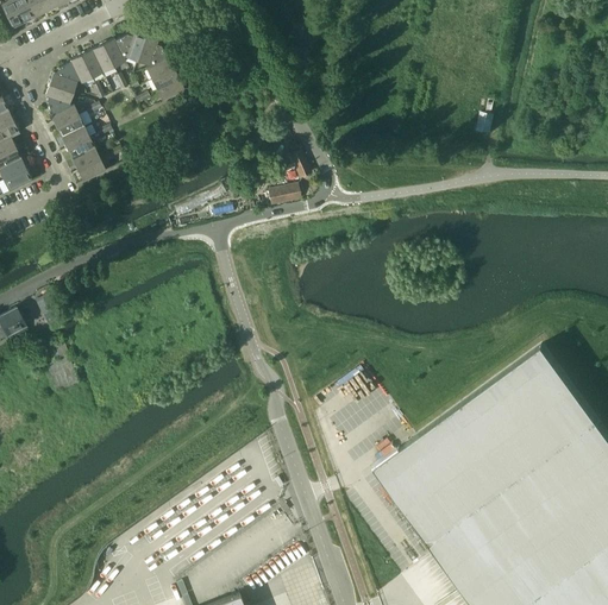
[(25,0),(16,0),(13,1),(24,24),(35,19),(25,0)]
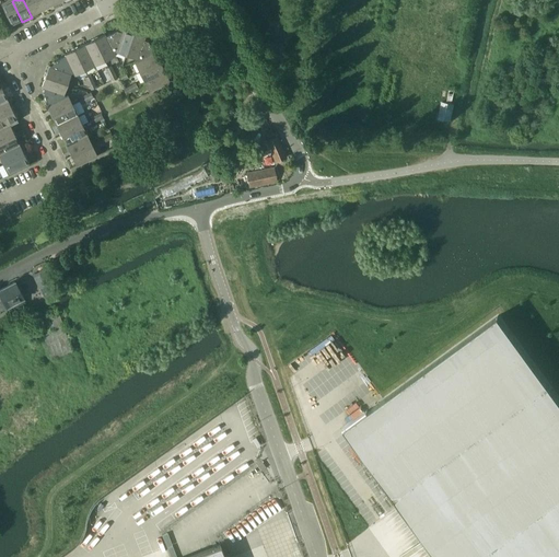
[(42,12),(36,0),(23,0),(32,18),(42,12)]
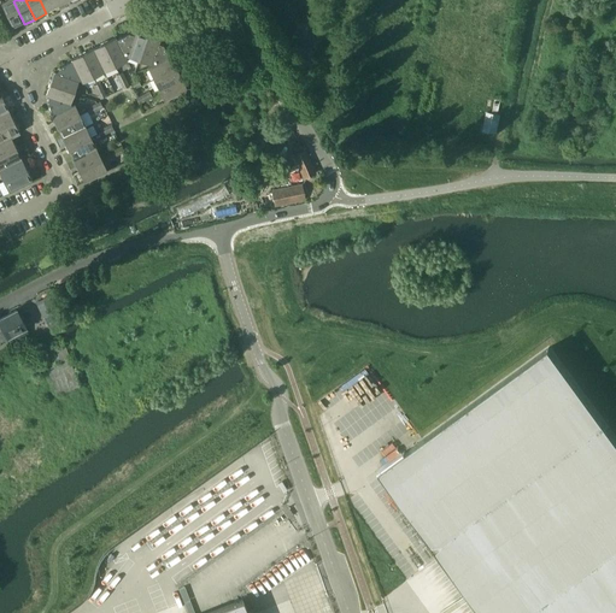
[(58,9),(53,0),(40,0),(46,13),(58,9)]
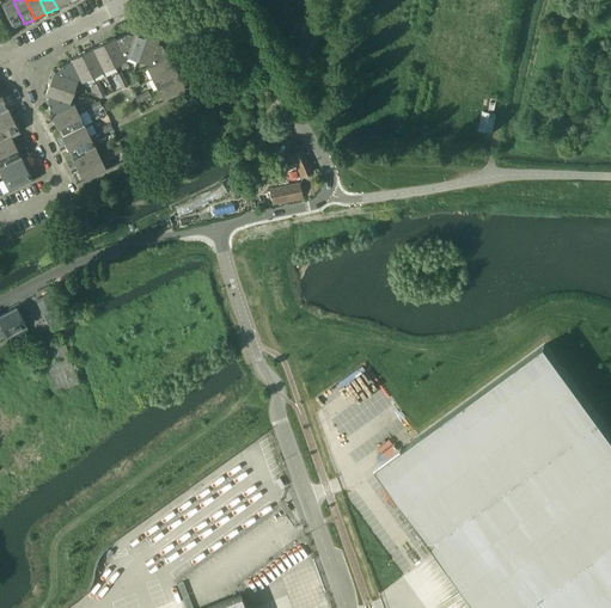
[(13,1),(1,7),(13,30),(24,24),(13,1)]
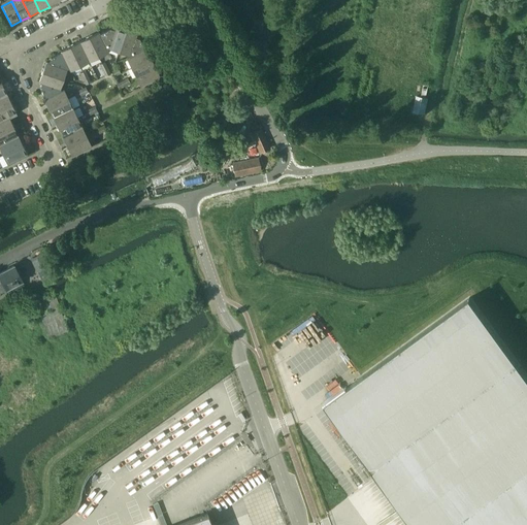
[(126,34),(116,30),(114,33),(116,33),(109,51),(119,55),(126,34)]
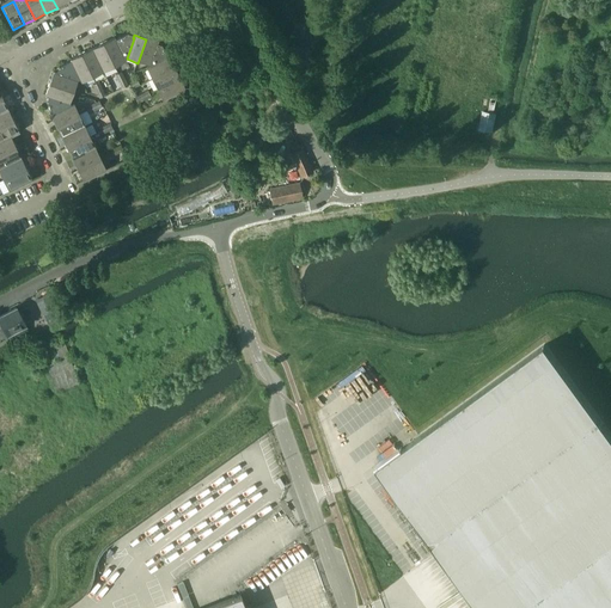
[(128,37),(116,42),(124,60),(127,59),(134,38),(133,38),(128,37)]
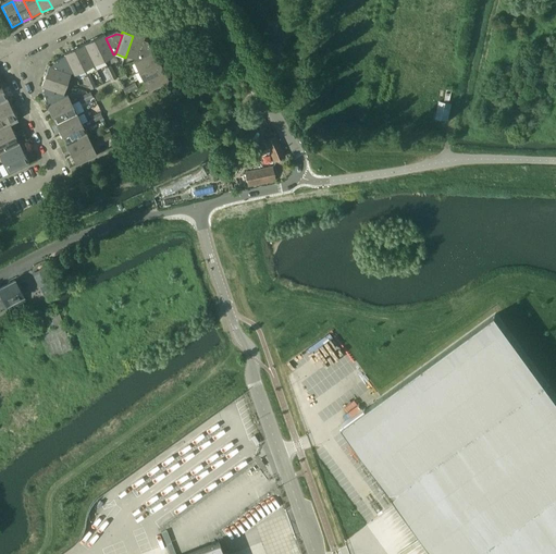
[(144,39),(133,36),(125,58),(136,61),(143,42),(144,42),(144,39)]
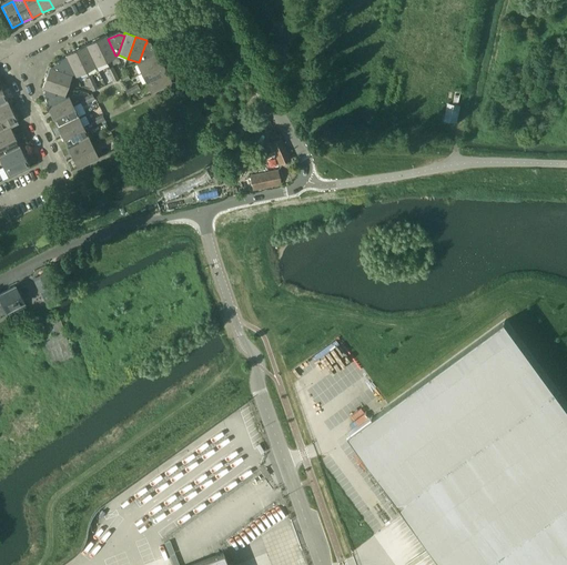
[(107,38),(97,43),(107,64),(118,59),(115,56),(108,39),(107,38)]
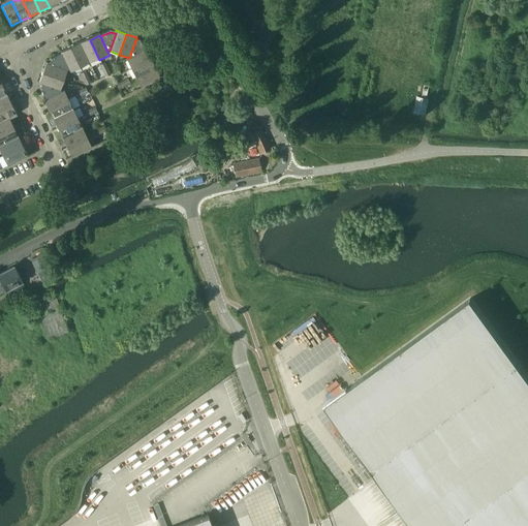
[(90,40),(81,44),(90,64),(99,60),(90,40)]
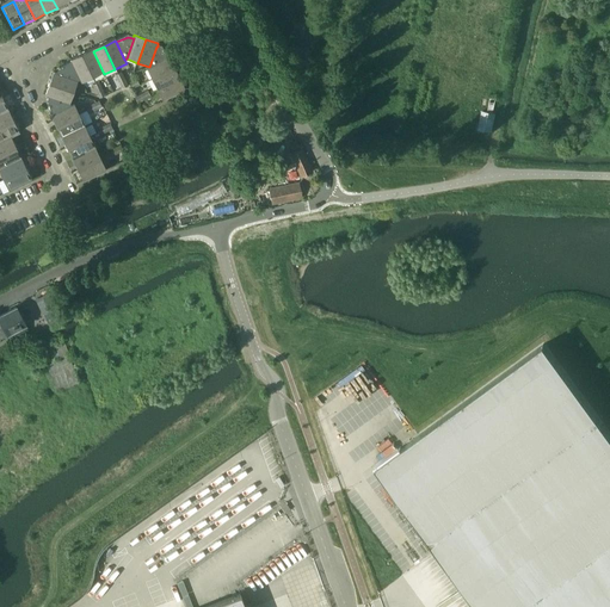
[(162,48),(158,47),(156,47),(149,67),(151,69),(167,60),(162,48)]
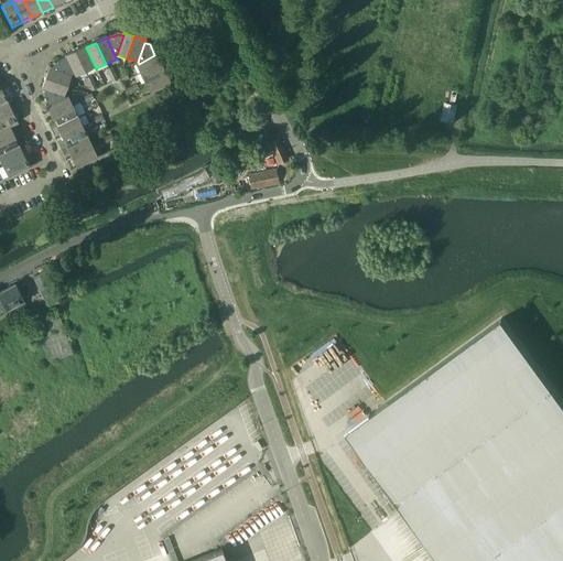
[(86,47),(75,53),(86,74),(96,68),(86,47)]
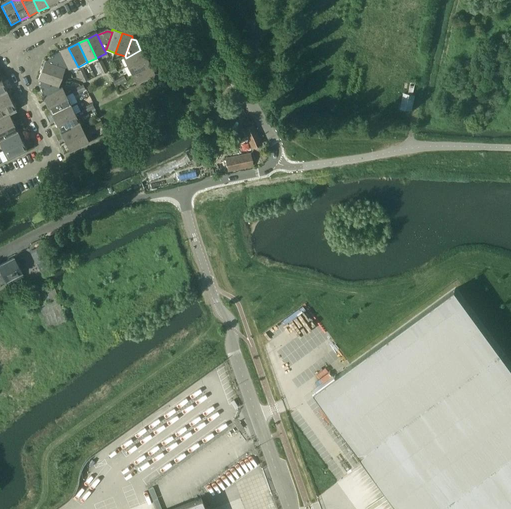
[(60,54),(67,69),(68,71),(78,67),(68,48),(59,52),(60,54)]
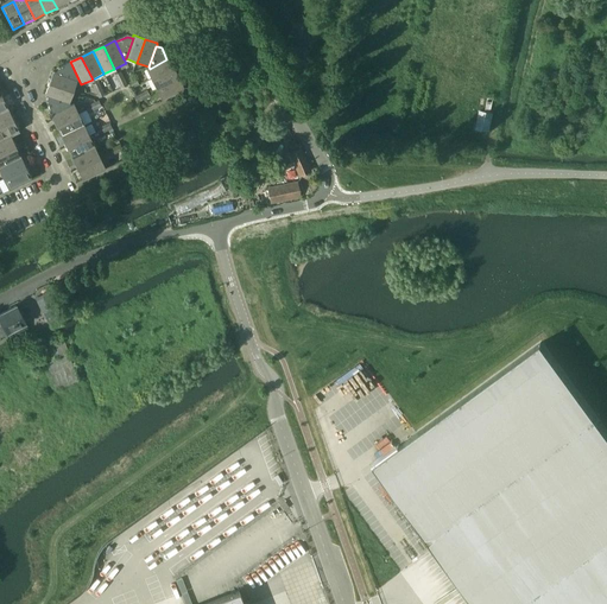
[(166,59),(150,69),(146,70),(152,82),(175,70),(169,59),(166,59)]
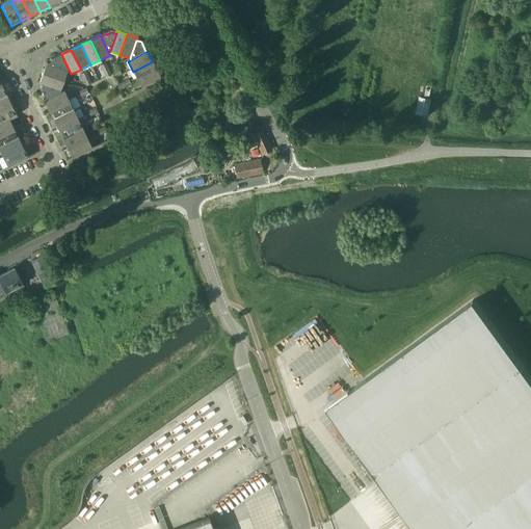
[(62,56),(53,60),(50,65),(68,72),(70,72),(62,56)]
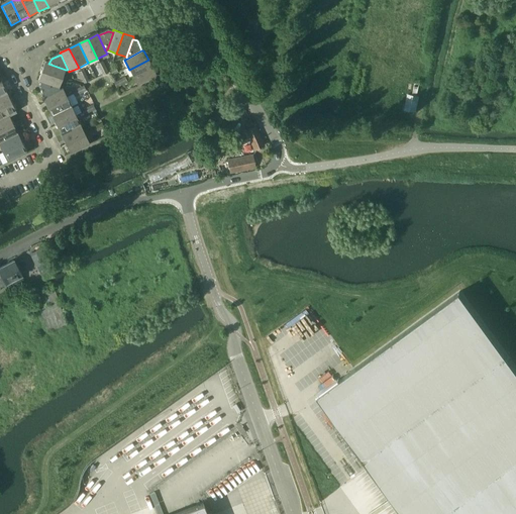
[(148,60),(129,70),(133,79),(152,70),(148,60)]
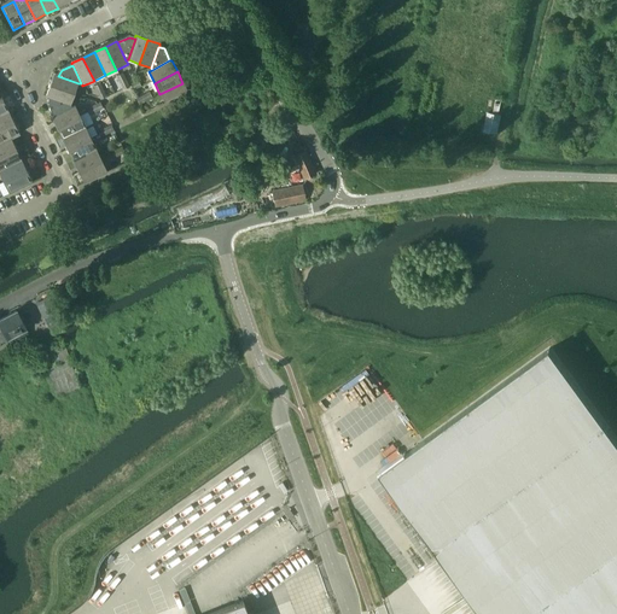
[(458,83),(470,86),(472,74),(460,71),(458,83)]
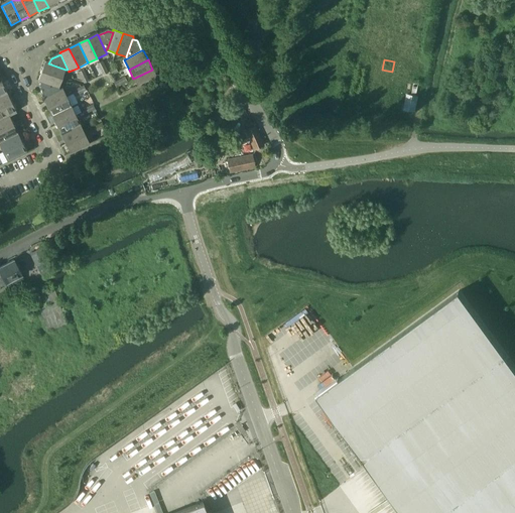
[(45,62),(42,73),(62,80),(66,70),(48,63),(45,62)]
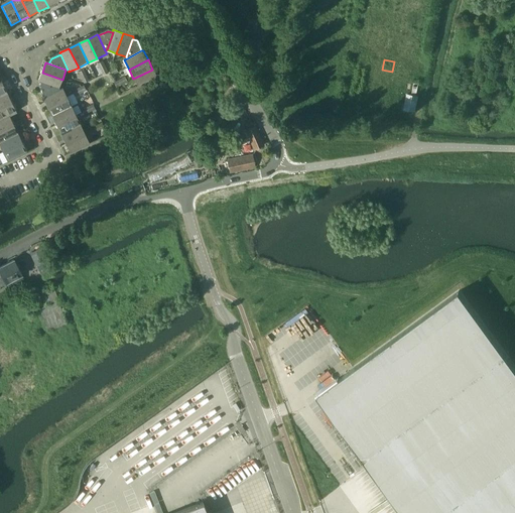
[(152,70),(133,79),(138,88),(157,79),(152,70)]
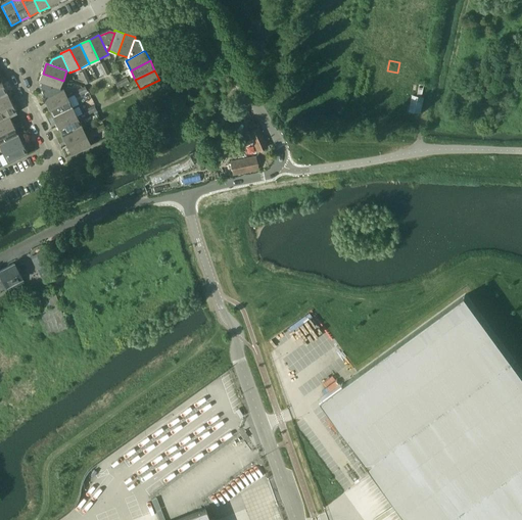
[(43,74),(39,84),(42,85),(59,91),(63,81),(43,74)]
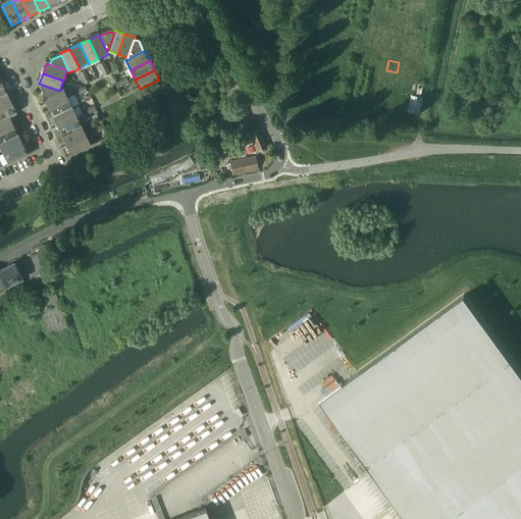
[(59,91),(42,85),(41,89),(45,99),(60,92),(59,91)]
